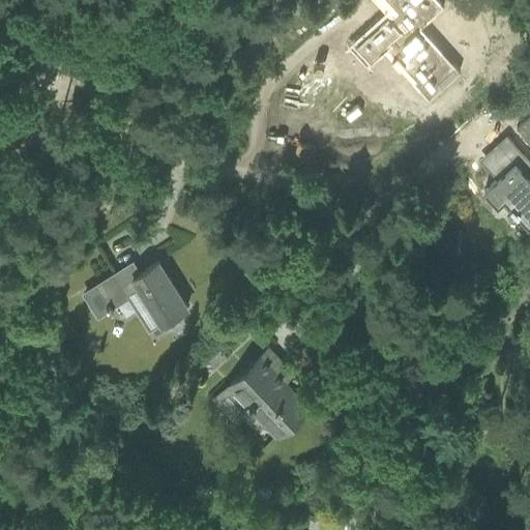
[(427,0),(387,0),(398,10),(389,19),(387,17),(356,45),(371,61),(386,47),(395,57),(394,58),(401,64),(402,63),(416,79),(413,81),(428,96),(454,71),(415,29),(436,10),(427,0)]
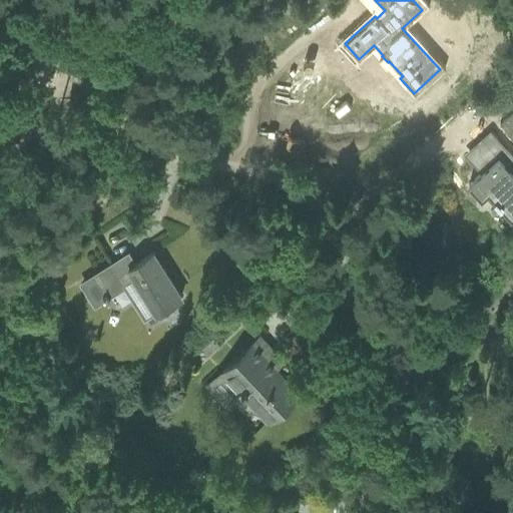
[(489,131),(491,133),(475,147),(474,146),(473,147),(490,165),(469,184),(481,197),(488,191),(511,217),(512,215),(512,154),(490,130),(489,131)]
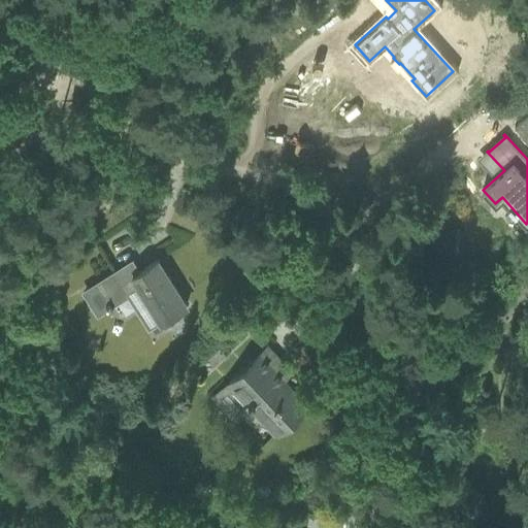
[(179,319),(175,311),(187,304),(158,260),(139,271),(133,261),(85,291),(91,300),(89,301),(97,314),(106,307),(108,309),(112,307),(109,302),(126,292),(149,329),(161,322),(164,328),(179,319)]
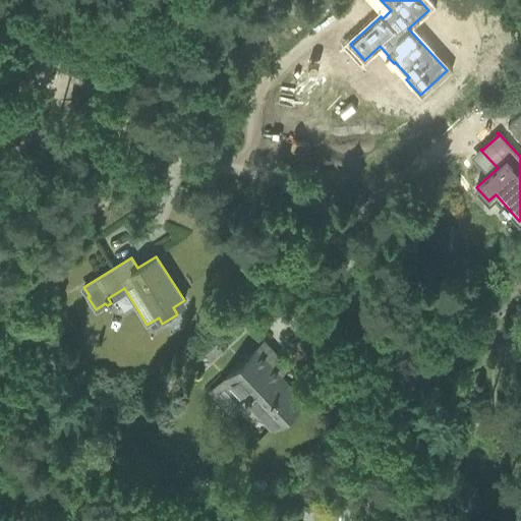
[(263,343),(225,380),(209,394),(228,414),(234,408),(236,411),(239,408),(245,415),(250,417),(265,419),(273,427),(282,418),(284,420),(296,409),(294,407),(301,400),(277,373),(285,366),(263,343)]
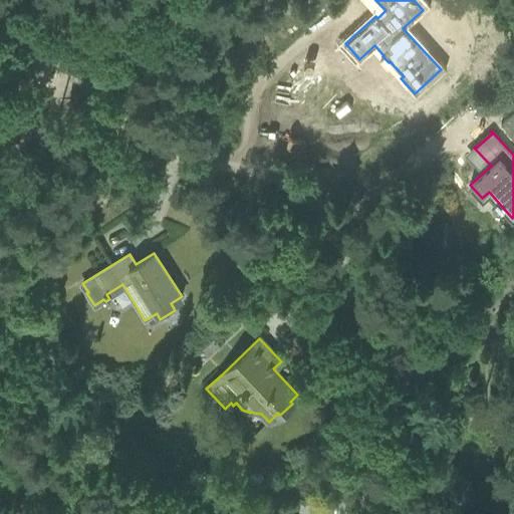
[(188,477),(177,482),(182,491),(192,486),(188,477)]
